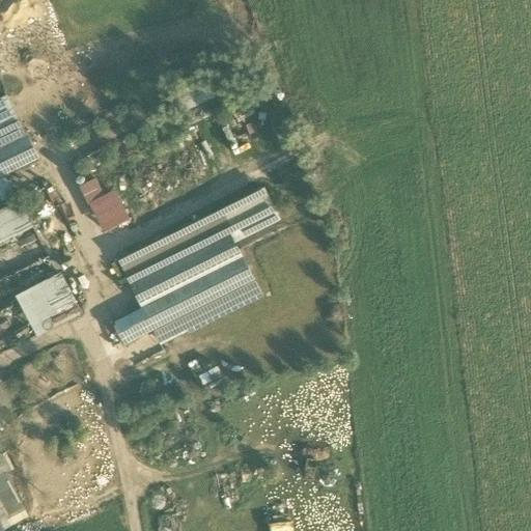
[(246,59),(173,95),(180,110),(183,113),(221,94),(255,77),(246,59)]
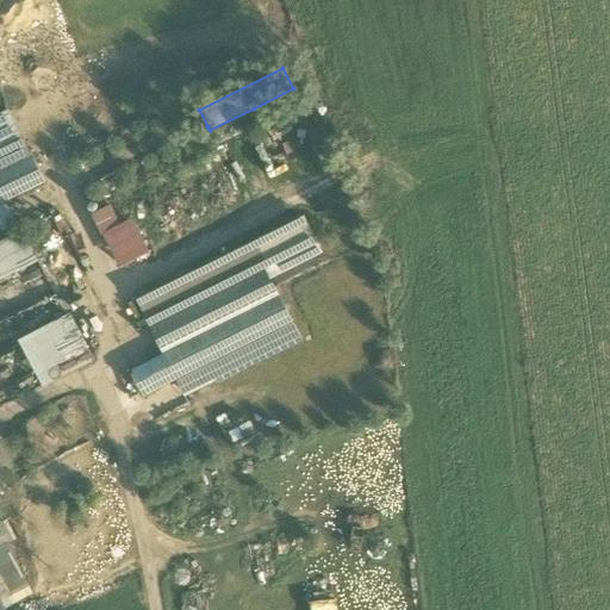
[(294,98),(262,112),(268,124),(299,111),(294,98)]
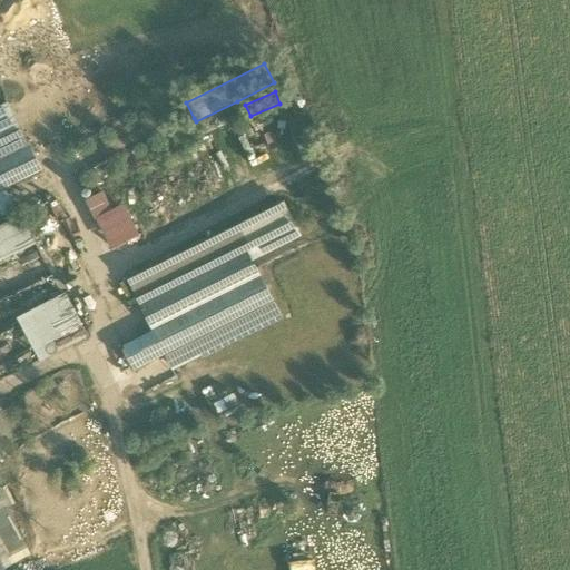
[(0,105),(0,140),(20,130),(7,102),(0,105)]
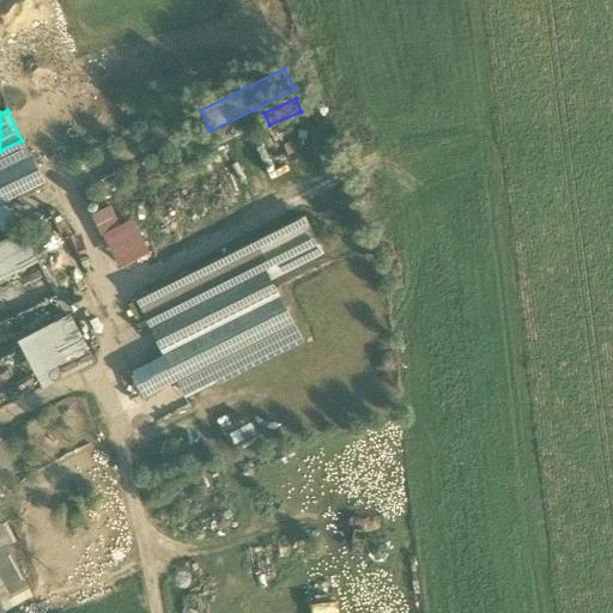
[(0,151),(0,171),(30,157),(22,140),(0,151)]
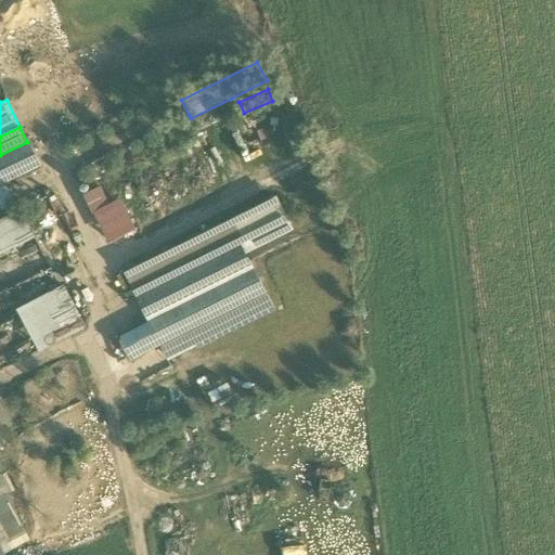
[(0,185),(40,167),(35,157),(27,142),(0,155),(0,185)]
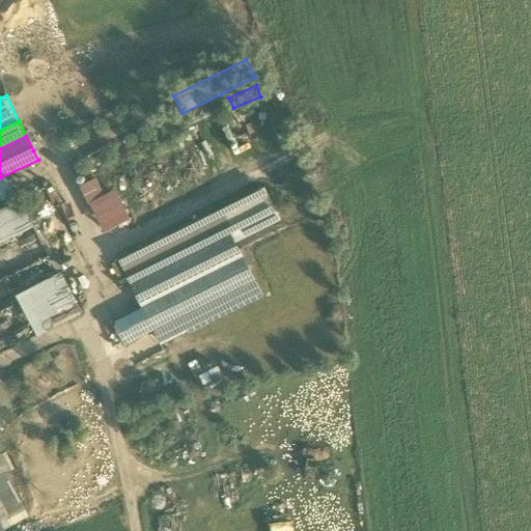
[(120,261),(132,284),(229,235),(234,245),(282,221),(266,189),(120,261)]
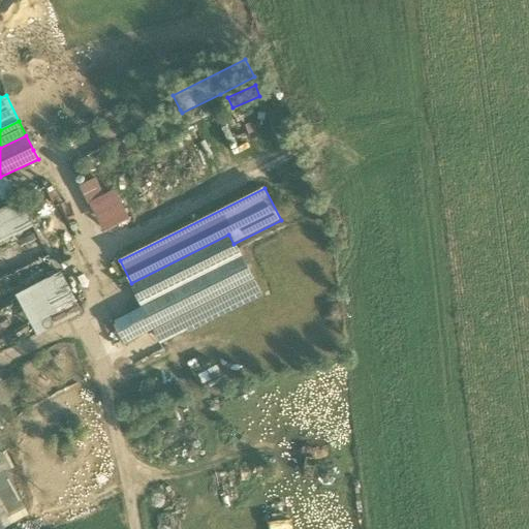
[(20,200),(0,210),(0,242),(32,226),(20,200)]
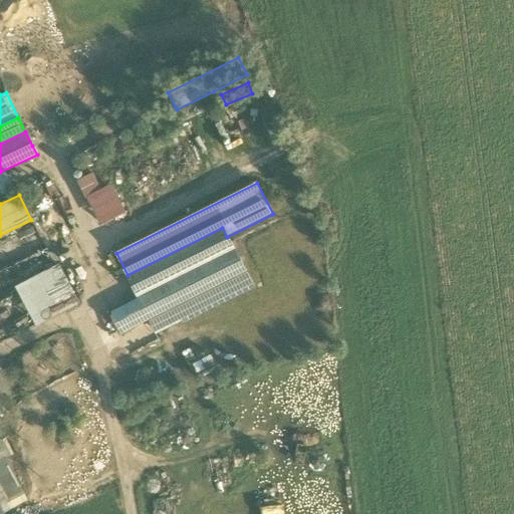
[(127,275),(151,320),(245,273),(227,237),(222,228),(127,275)]
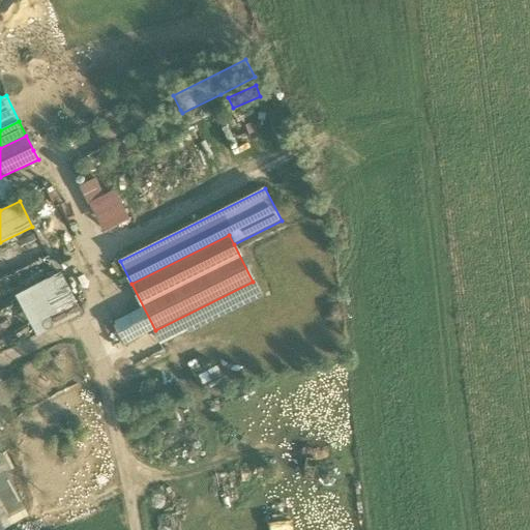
[(61,272),(16,295),(36,336),(82,313),(61,272)]
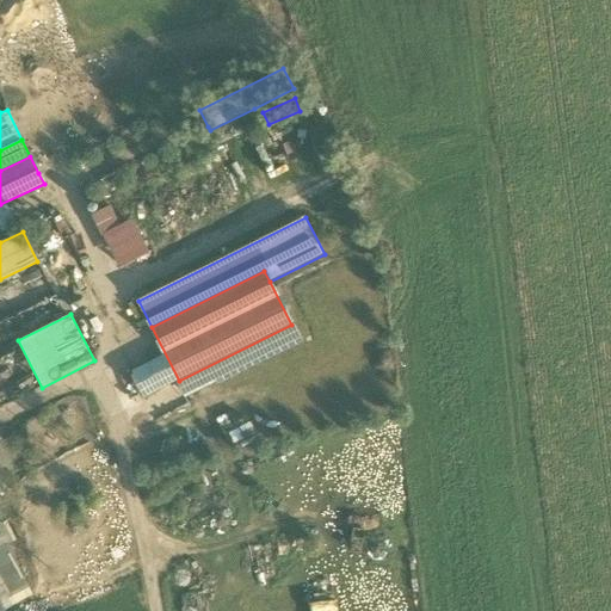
[(300,341),(291,325),(179,381),(187,397),(300,341)]
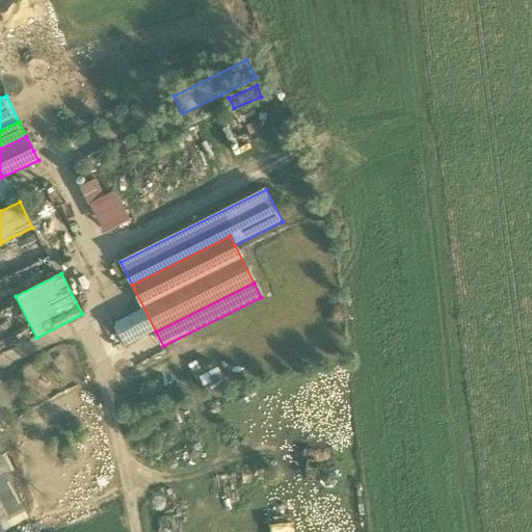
[(0,525),(3,531),(28,516),(8,477),(12,475),(3,455),(0,456),(0,525)]
